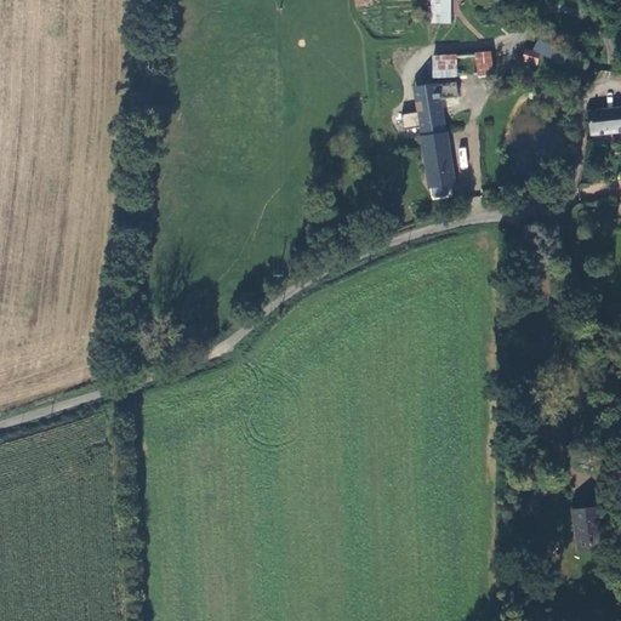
[(453,0),(433,0),(434,23),(453,23),(453,0)]
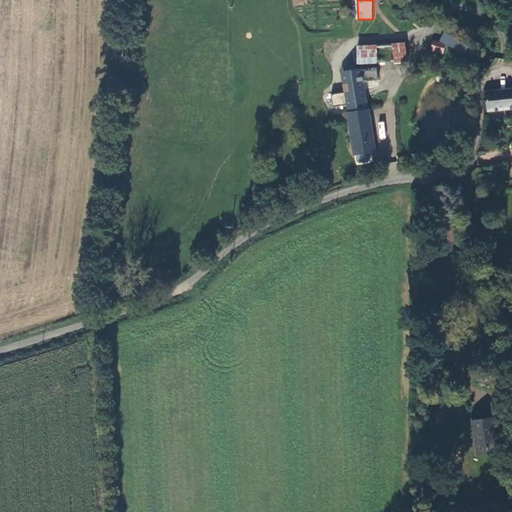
[(443,33),(437,43),(434,42),(431,49),(441,54),(446,45),(462,53),(466,45),(443,33)]
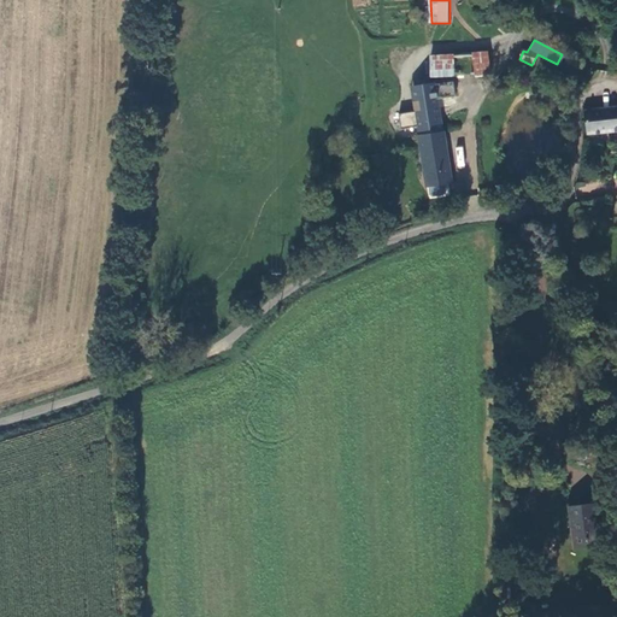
[(487,75),(487,52),(472,52),(472,75),(487,75)]
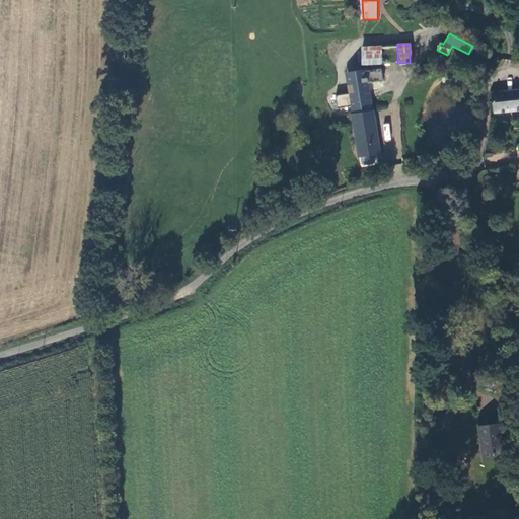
[(361,64),(381,65),(382,46),(361,46),(361,64)]
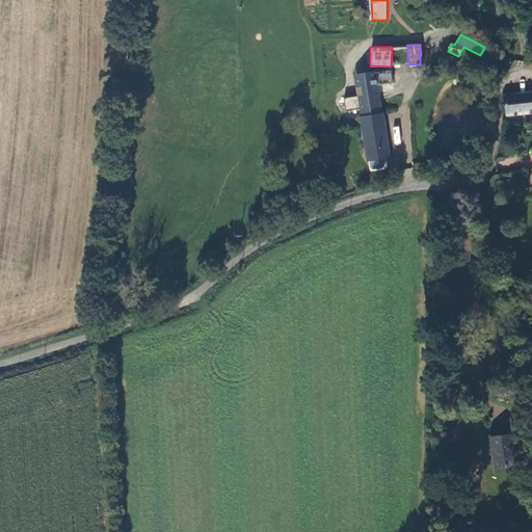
[(531,92),(503,96),(506,116),(531,113),(531,92)]
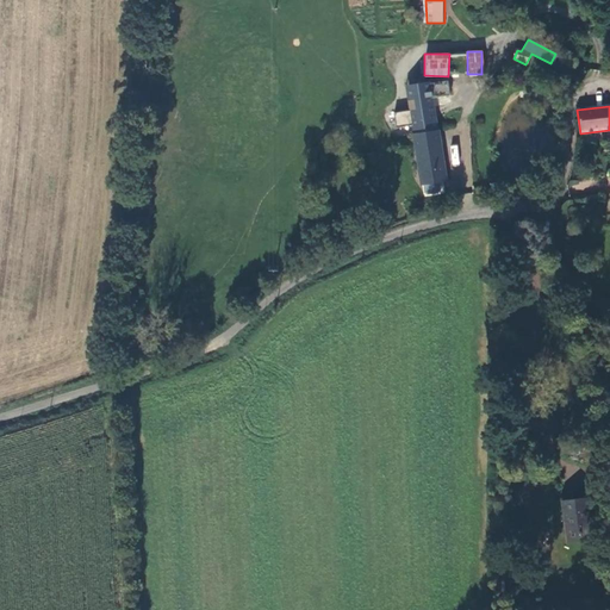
[(414,122),(416,132),(437,130),(436,119),(414,122)]
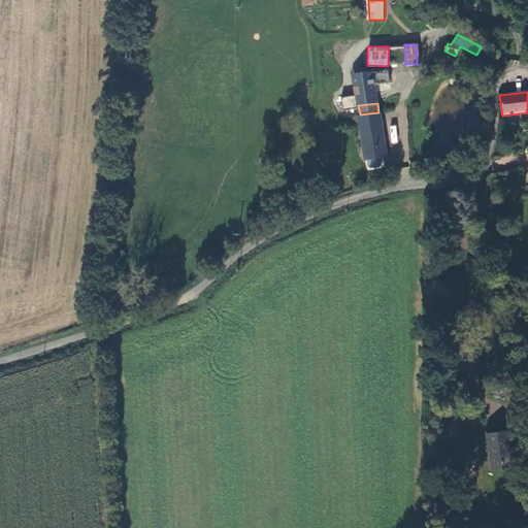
[(359,114),(365,160),(387,157),(381,111),(378,112),(360,114),(359,114)]
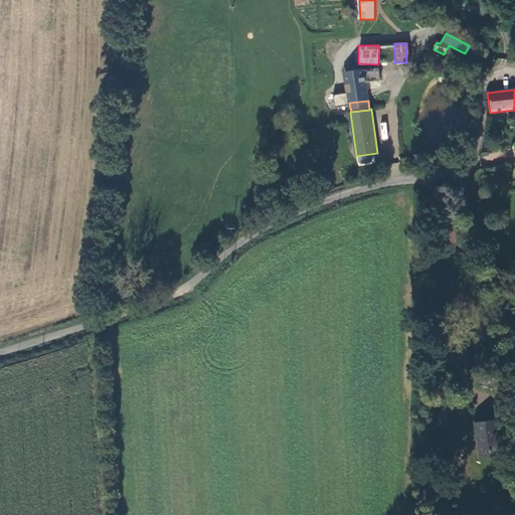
[(496,423),(476,425),(480,459),(501,457),(496,423)]
